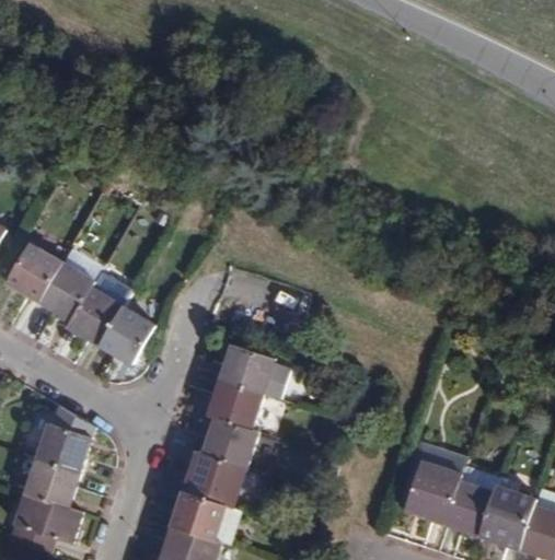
[(13,292),(35,305),(58,266),(25,246),(8,278),(18,284),(13,292)]
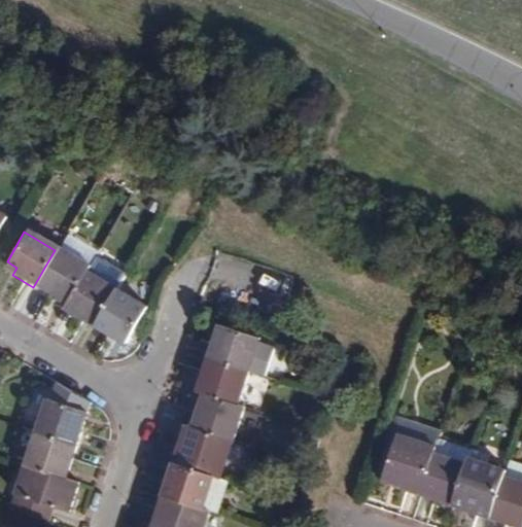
[(57,291),(66,297),(80,272),(83,267),(55,250),(33,287),(53,299),(57,291)]
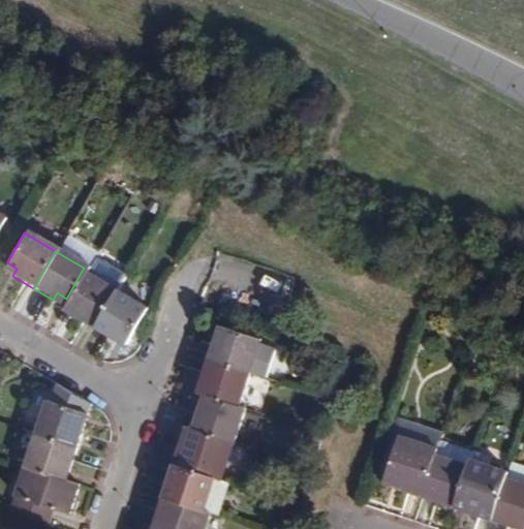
[(2,271),(12,276),(17,269),(7,262),(2,271)]
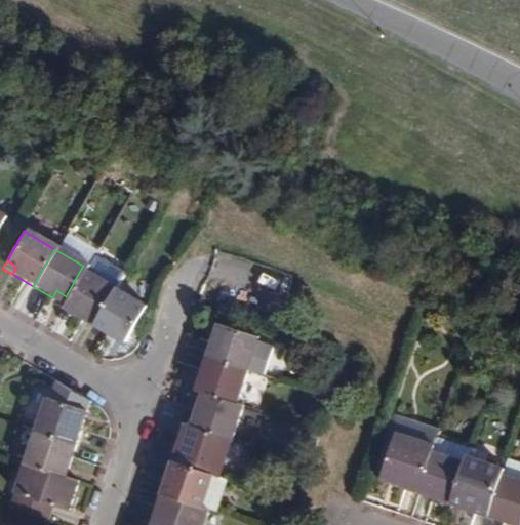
[(90,326),(112,289),(80,271),(66,296),(64,300),(72,306),(68,314),(90,326)]
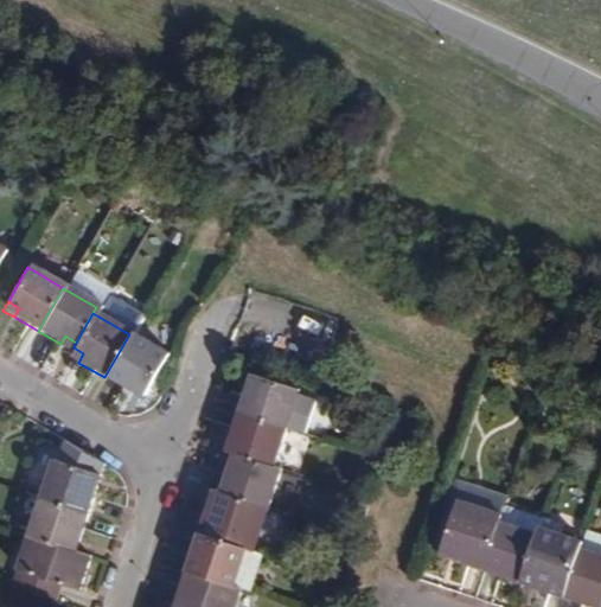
[(164,355),(129,334),(104,377),(128,391),(134,382),(145,388),(164,355)]
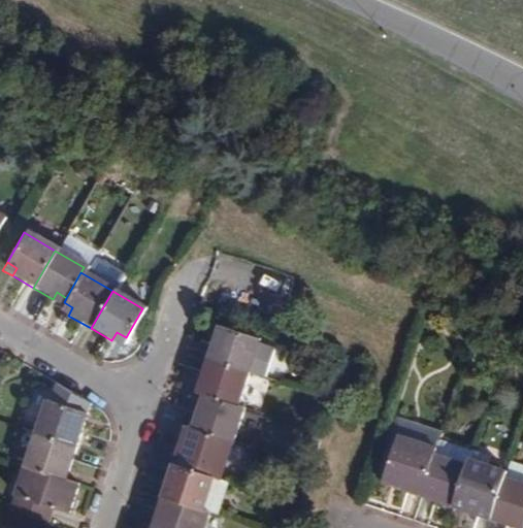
[(62,304),(64,302),(66,298),(57,292),(53,299),(62,304)]
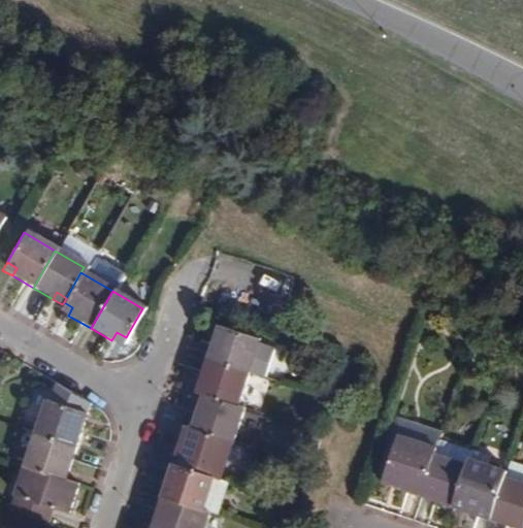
[(72,307),(64,302),(62,304),(59,310),(68,316),(72,307)]
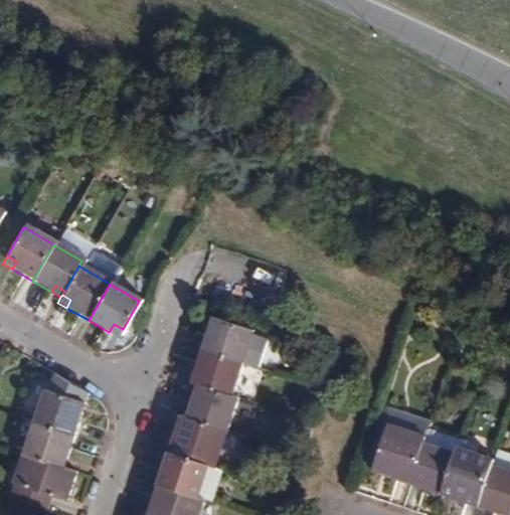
[(216,332),(220,321),(212,318),(208,329),(216,332)]
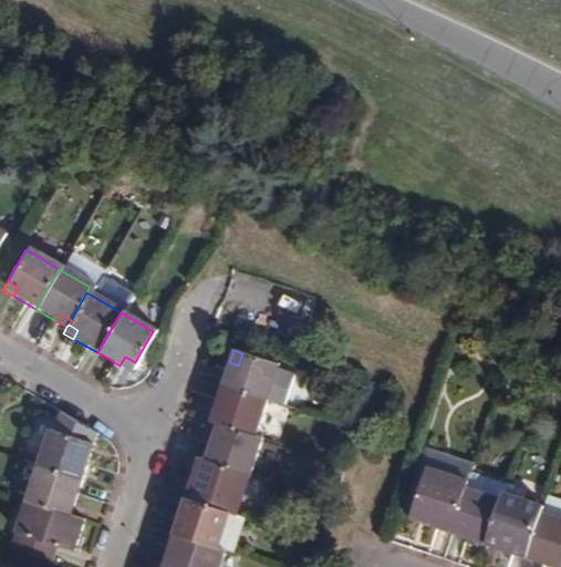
[(221,385),(267,401),(279,366),(242,353),(238,366),(229,362),(221,385)]
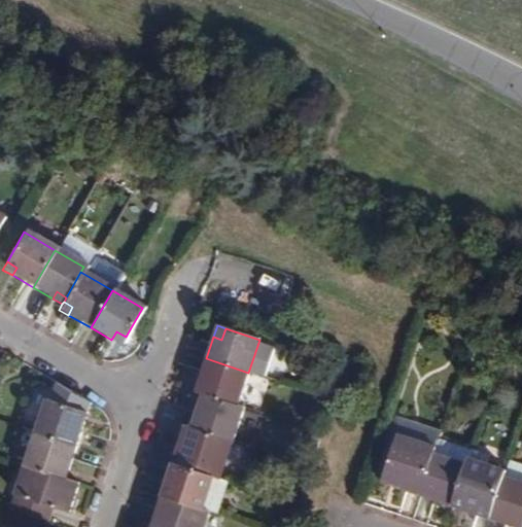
[(120,345),(126,337),(116,331),(111,340),(120,345)]
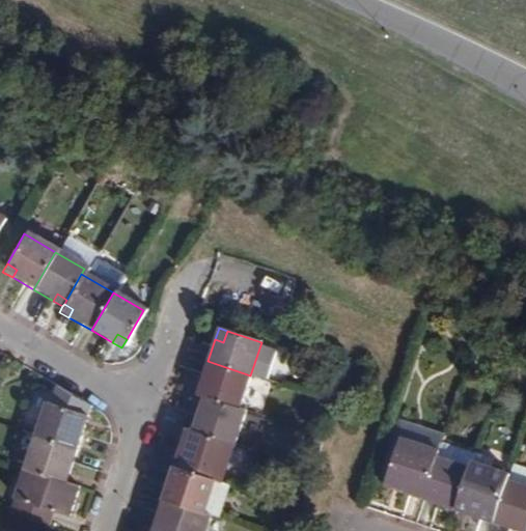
[(239,408),(250,375),(208,361),(200,383),(209,386),(204,396),(212,398),(239,408)]
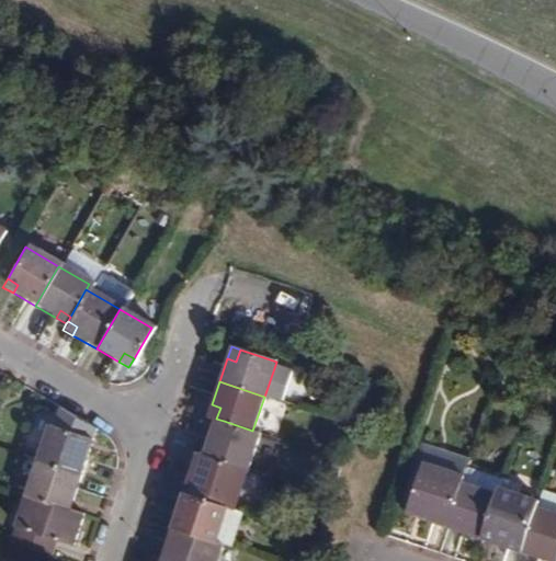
[(207,415),(215,418),(216,419),(220,408),(212,404),(207,415)]
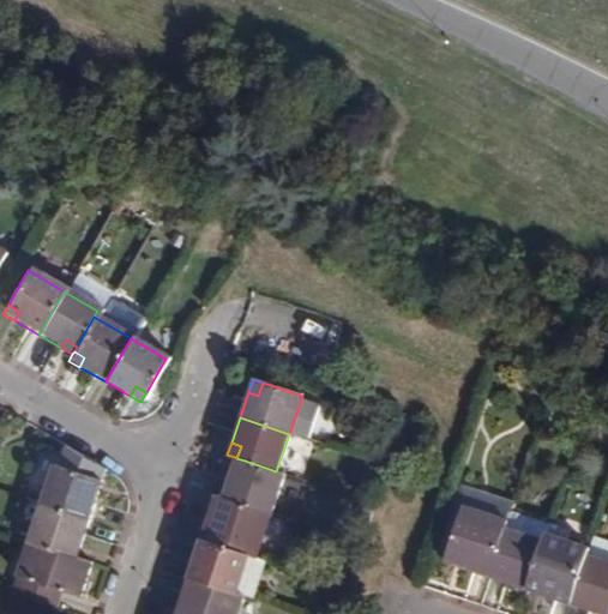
[(236,458),(235,457),(230,471),(241,475),(245,461),(236,458)]
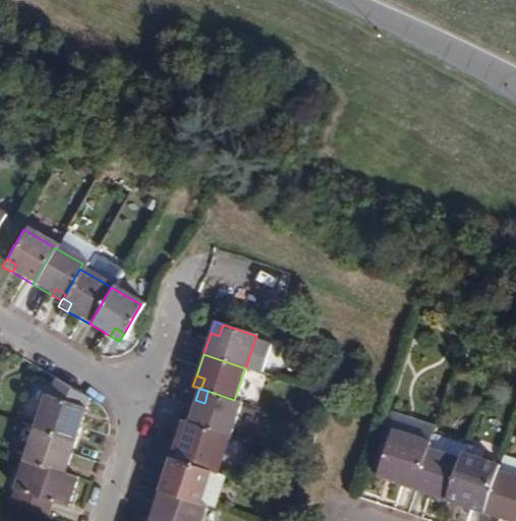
[(234,400),(208,391),(205,403),(195,400),(187,422),(229,437),(241,402),(234,400)]
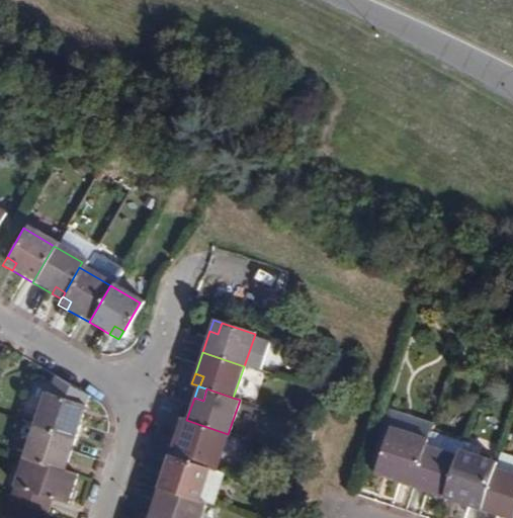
[(31,425),(73,439),(81,416),(73,413),(76,403),(43,392),(31,425)]
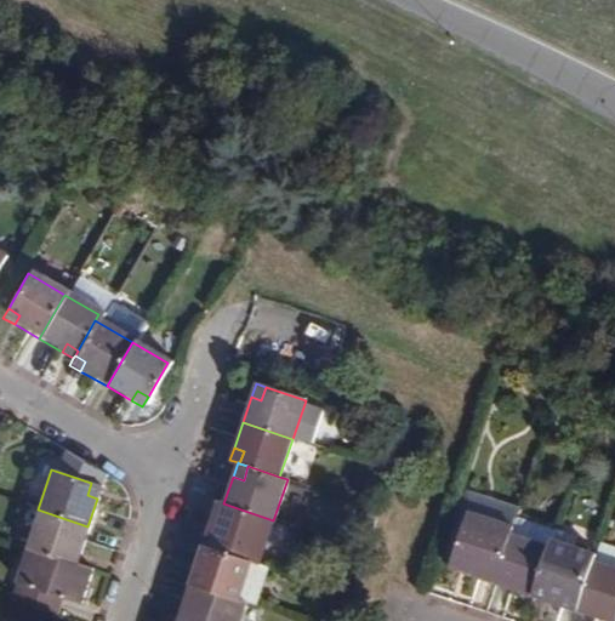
[(102,486),(91,483),(87,495),(97,499),(102,486)]
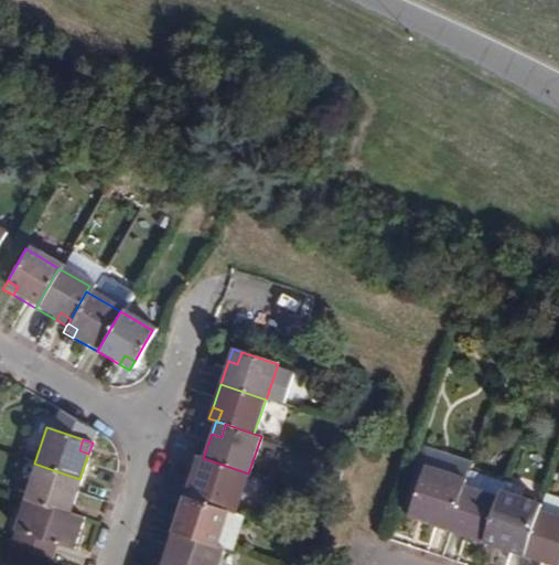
[(442,468),(462,476),(465,466),(469,459),(420,443),(411,467),(419,469),(439,477),(442,468)]
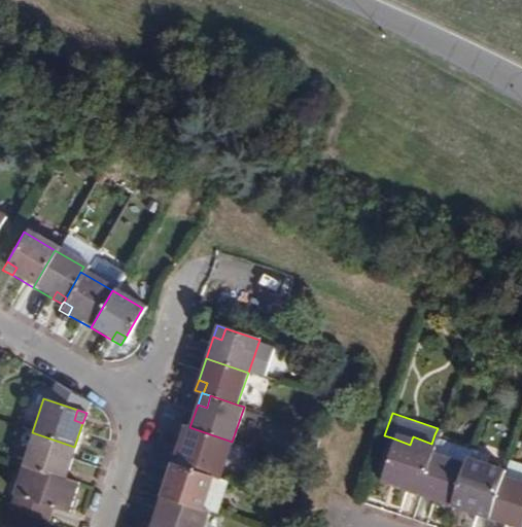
[(232,442),(189,427),(183,425),(175,450),(183,452),(178,465),(211,477),(218,457),(225,459),(232,442)]
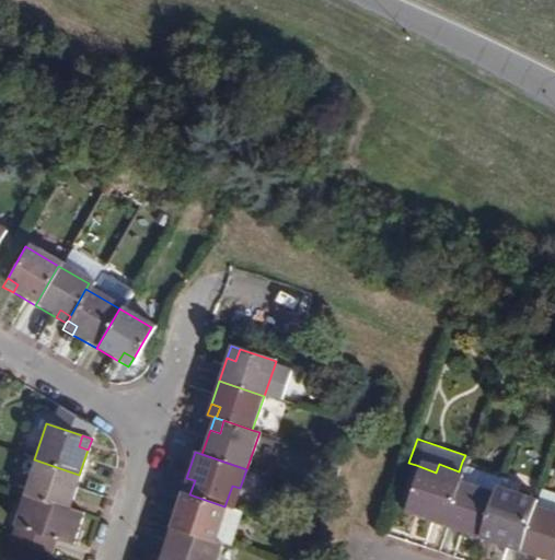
[(34,459),(22,496),(59,508),(62,498),(71,500),(79,475),(34,459)]
